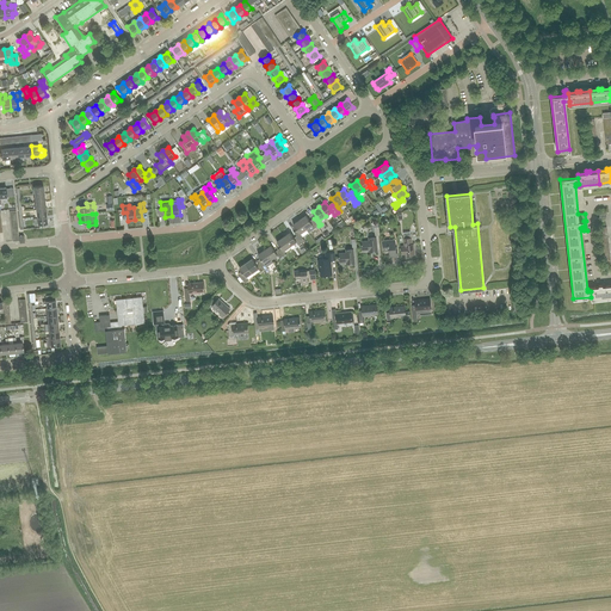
[(319,226),(314,218),(310,221),(307,216),(300,220),(307,229),(309,233),(319,226)]
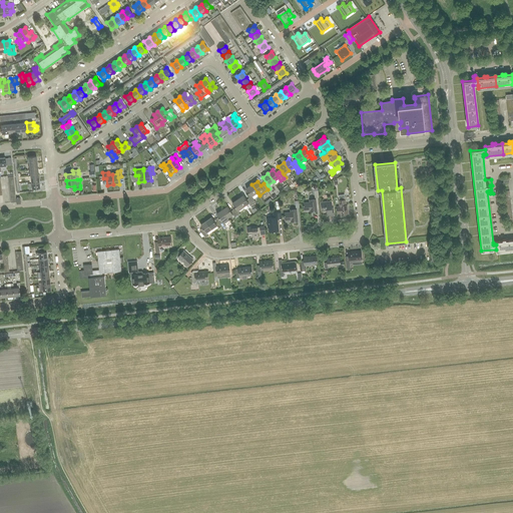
[(251,196),(258,192),(251,184),(246,188),(249,193),(247,195),(249,198),(251,200),(253,199),(251,196)]
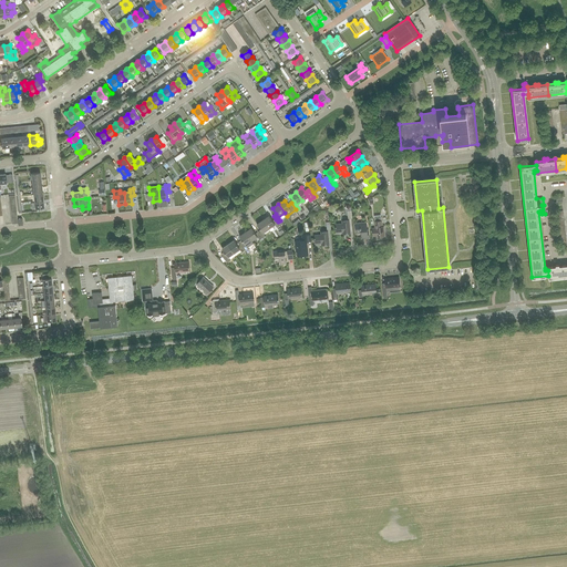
[(278,222),(276,219),(272,220),(269,216),(264,220),(269,229),(275,225),(277,228),(280,226),(279,224),(278,222)]
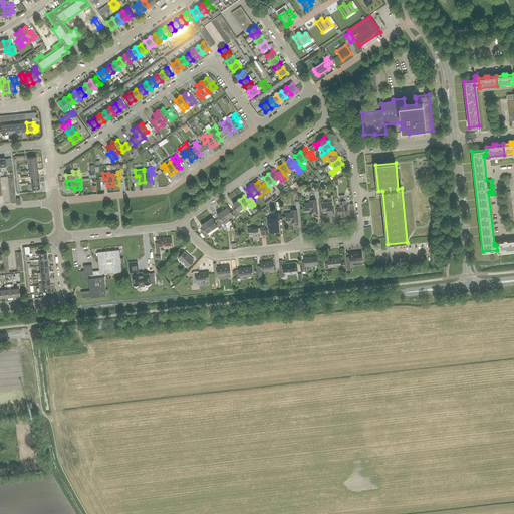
[(239,211),(244,208),(239,200),(233,203),(236,207),(233,208),(238,216),(241,214),(239,211)]
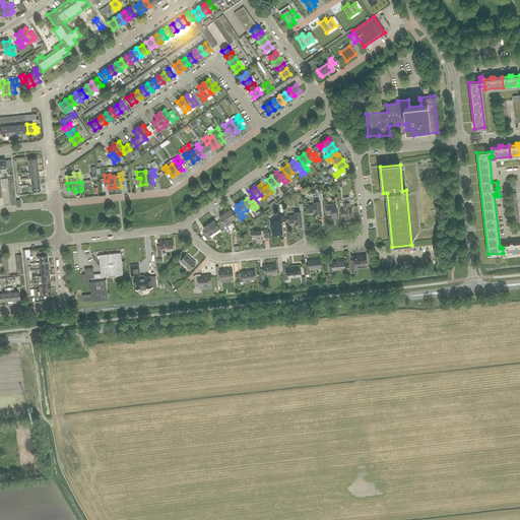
[(315,215),(322,214),(320,202),(314,202),(314,205),(313,205),(308,206),(309,213),(314,212),(315,215)]
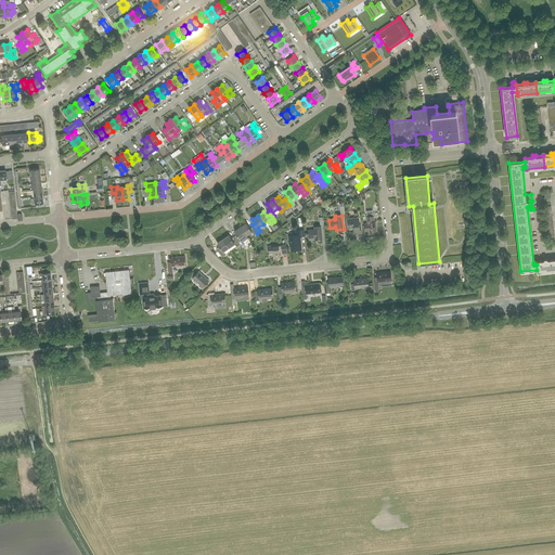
[(370,232),(377,231),(376,221),(374,221),(374,216),(366,217),(368,223),(364,223),(365,231),(370,231),(370,232)]
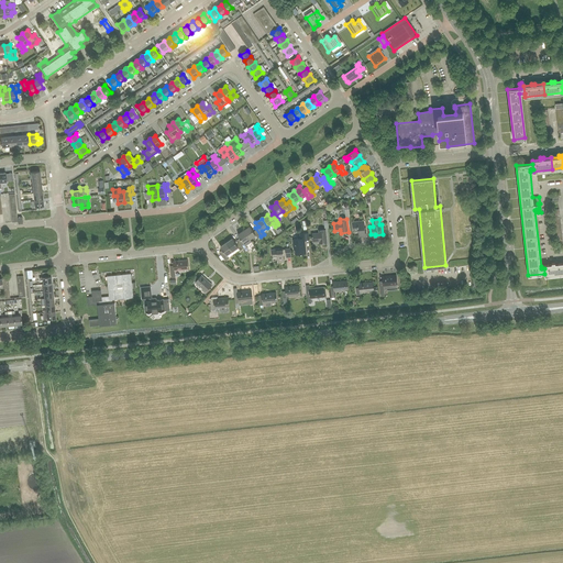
[(360,238),(367,236),(366,228),(365,228),(364,220),(353,222),(354,232),(359,232),(360,238)]
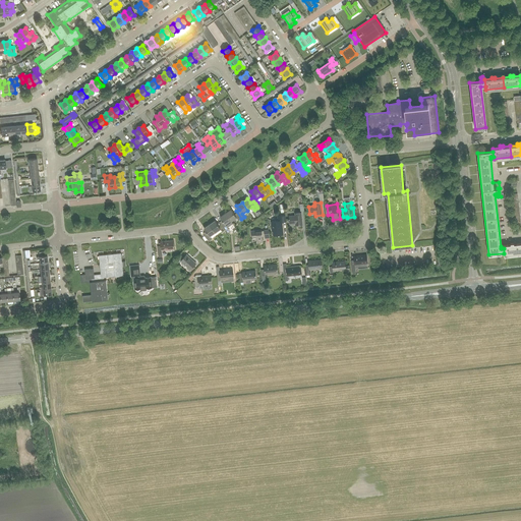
[(242,220),(241,219),(236,211),(234,213),(231,210),(226,214),(231,222),(236,218),(239,222),(242,220)]
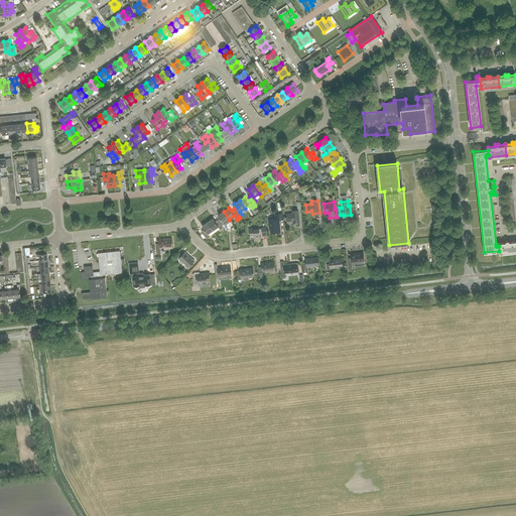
[(298,211),(292,211),(292,214),(291,214),(286,215),(287,222),(292,221),(292,224),(299,223),(298,211)]
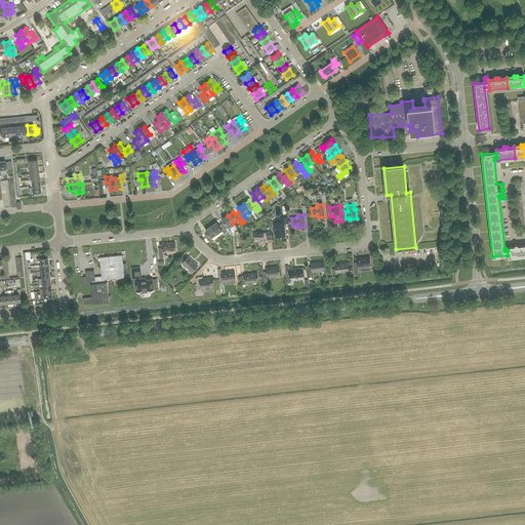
[(228,227),(233,224),(228,215),(221,218),(225,223),(221,224),(227,232),(230,235),(232,233),(228,227)]
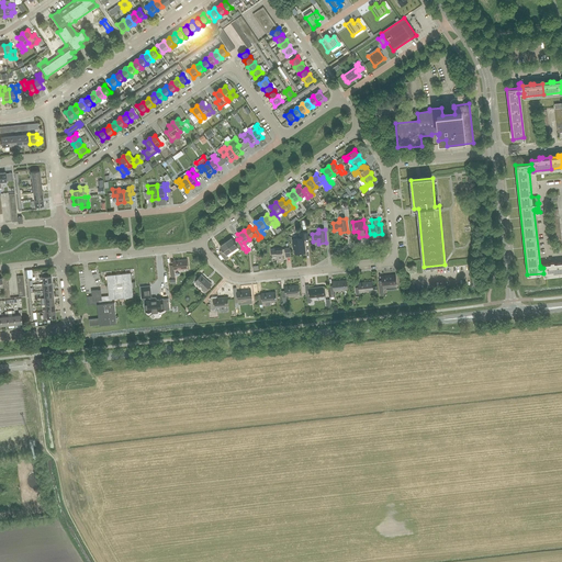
[(304,239),(308,239),(307,233),(300,233),(300,238),(293,239),(294,249),(295,249),(295,254),(305,253),(304,239)]
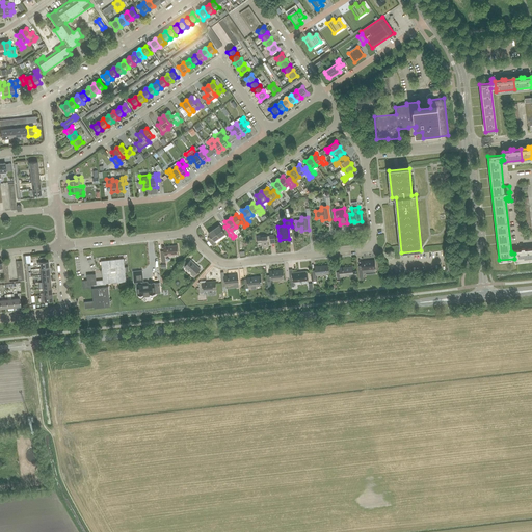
[(230,235),(224,227),(222,229),(219,225),(214,230),(219,238),(225,234),(228,237),(230,235)]
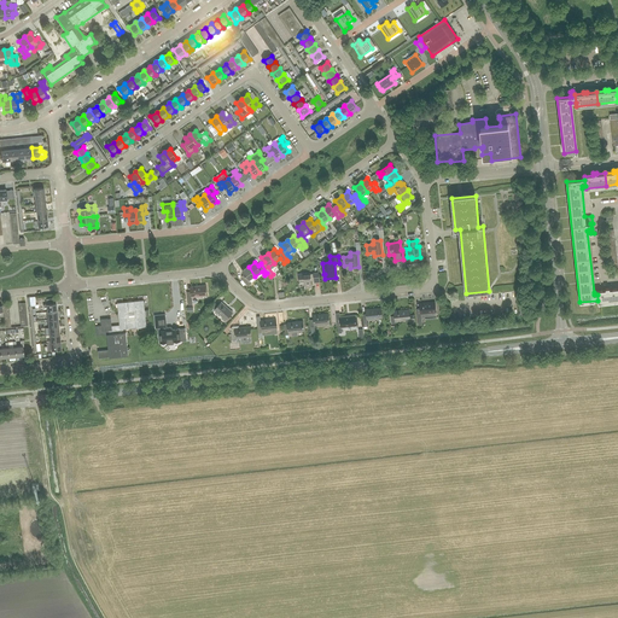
[(249,280),(255,277),(249,267),(243,270),(245,274),(242,277),(248,286),(251,284),(249,280)]
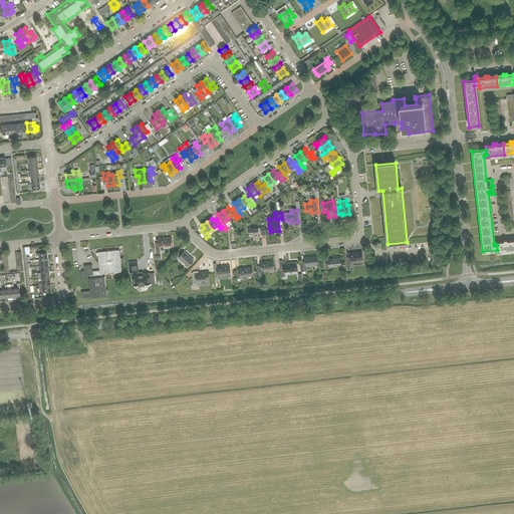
[(262,235),(266,235),(265,227),(261,227),(261,228),(258,228),(258,227),(248,228),(249,236),(253,236),(254,240),(260,239),(259,233),(261,233),(262,235)]
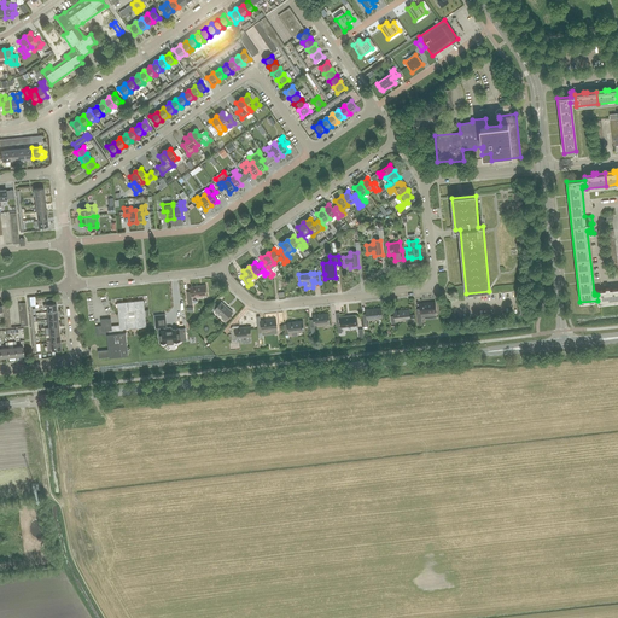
[(192,297),(207,296),(205,285),(191,287),(191,292),(187,292),(188,305),(192,304),(192,297)]
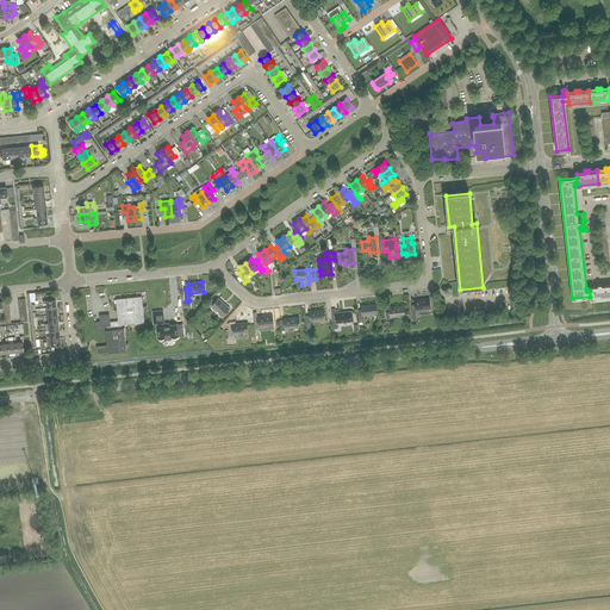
[(596,287),(589,287),(590,291),(590,297),(590,300),(609,298),(609,286),(609,285),(604,286),(604,285),(602,285),(598,285),(598,286),(596,286),(596,287)]
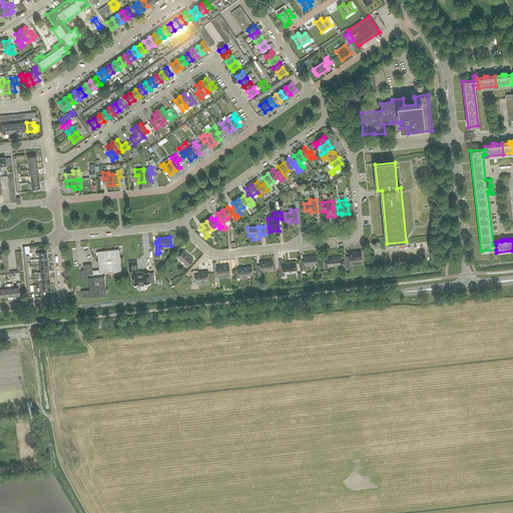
[(100,277),(103,277),(103,274),(122,272),(121,263),(124,263),(124,258),(120,258),(119,249),(97,251),(99,270),(100,277)]
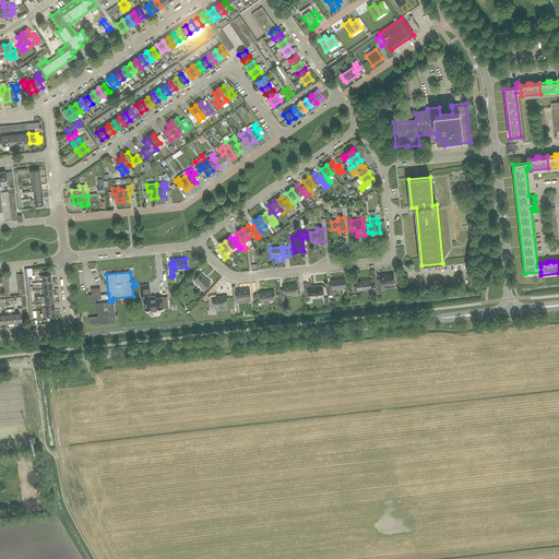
[(204,289),(211,283),(200,273),(198,276),(194,274),(190,278),(193,282),(194,280),(204,289)]
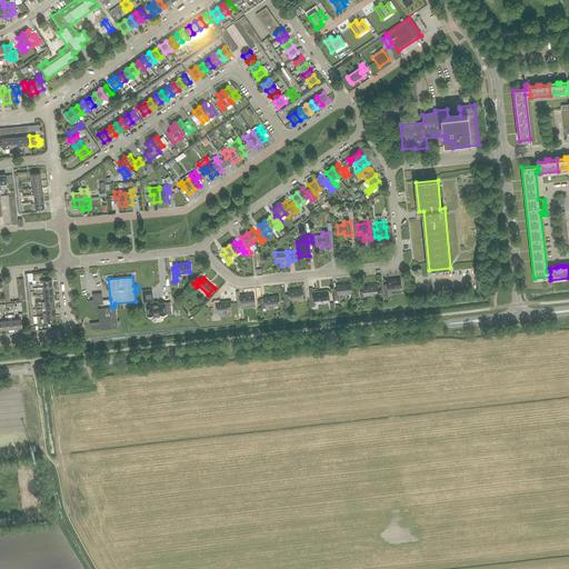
[(388,288),(389,288),(401,287),(401,278),(387,279),(387,283),(383,285),(385,298),(389,298),(388,288)]
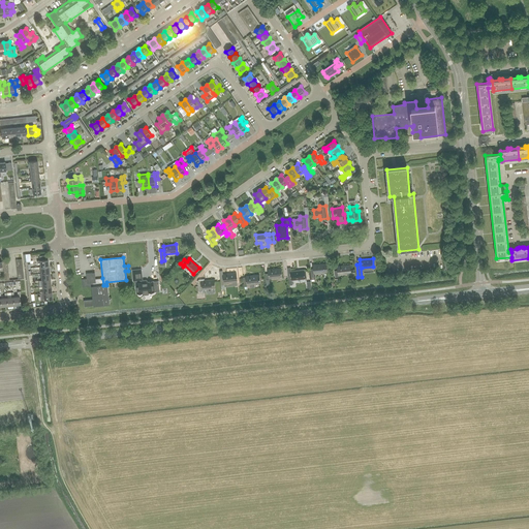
[(314,274),(328,272),(327,263),(313,266),(314,269),(310,270),(311,280),(315,280),(314,274)]
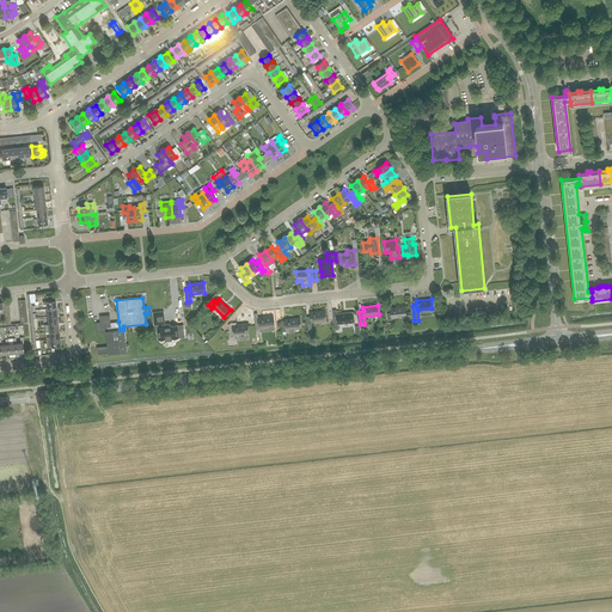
[(411,312),(407,312),(405,306),(391,308),(391,312),(387,313),(389,320),(392,320),(392,318),(411,316),(411,312)]
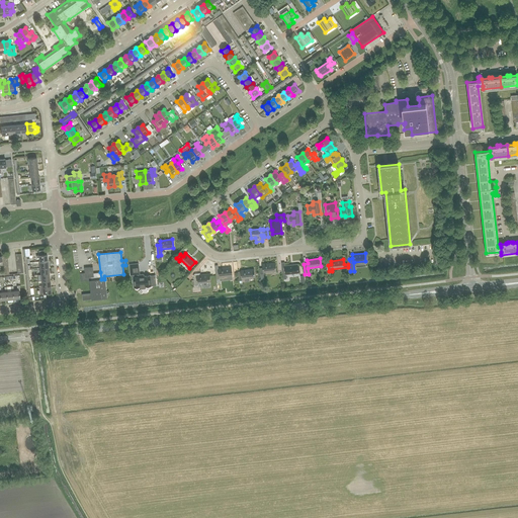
[(264,272),(276,271),(275,262),(262,264),(263,268),(260,268),(260,274),(264,274),(264,272)]
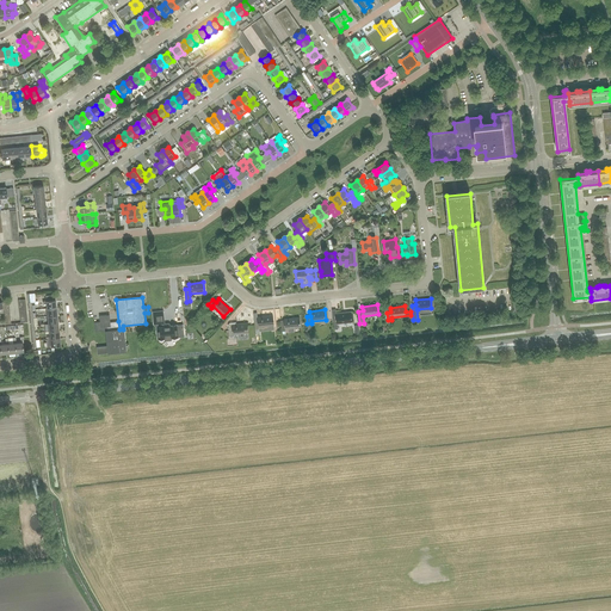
[(164,312),(152,313),(154,326),(156,325),(158,340),(160,339),(161,340),(162,340),(162,339),(165,339),(165,340),(166,341),(171,341),(172,340),(172,338),(173,338),(173,339),(176,339),(176,338),(184,337),(183,325),(176,326),(176,325),(173,325),(173,326),(171,326),(171,327),(170,329),(165,329),(164,328),(164,327),(162,325),(165,325),(164,312)]
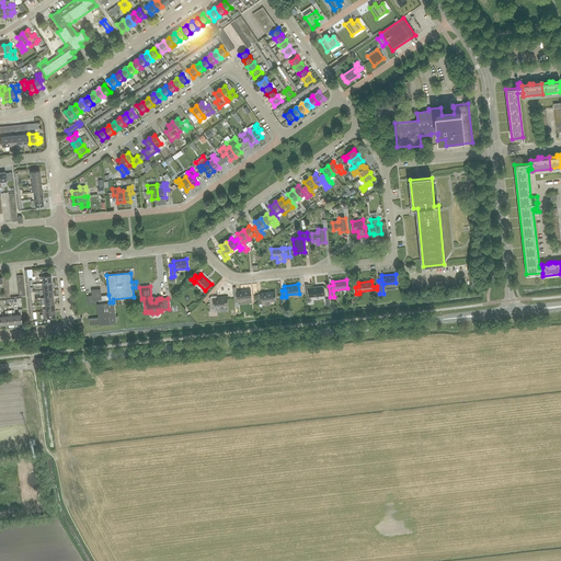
[(309,293),(306,293),(307,299),(307,302),(310,302),(310,299),(310,297),(323,295),(322,286),(308,288),(309,293)]
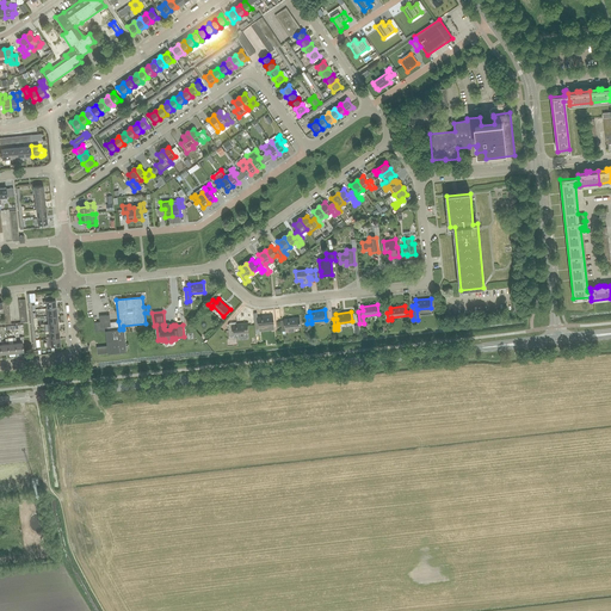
[(100,322),(94,323),(96,333),(106,332),(107,346),(109,353),(128,352),(125,329),(123,329),(119,329),(118,321),(107,322),(106,315),(99,316),(100,322)]
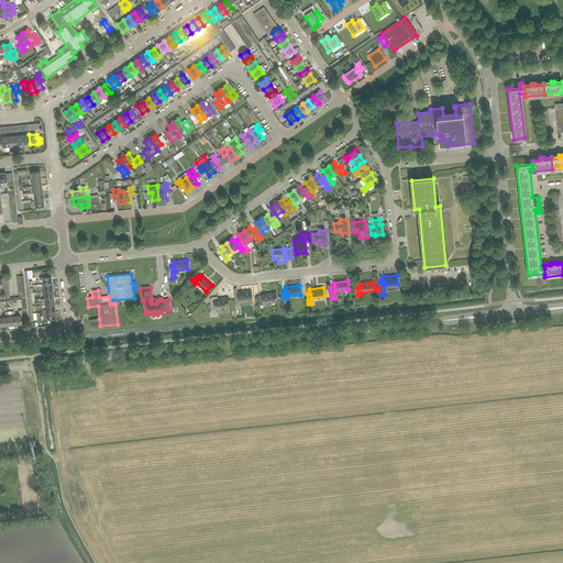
[(239,308),(239,302),(239,300),(252,299),(252,290),(238,293),(238,296),(234,297),(235,308),(239,308)]
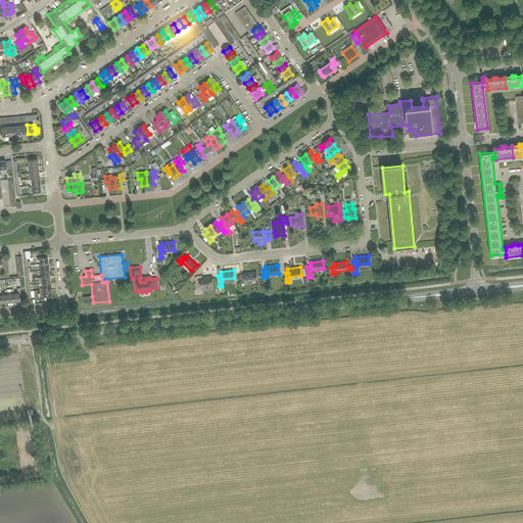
[(244,281),(257,280),(256,272),(243,273),(243,274),(240,274),(241,283),(244,283),(244,281)]
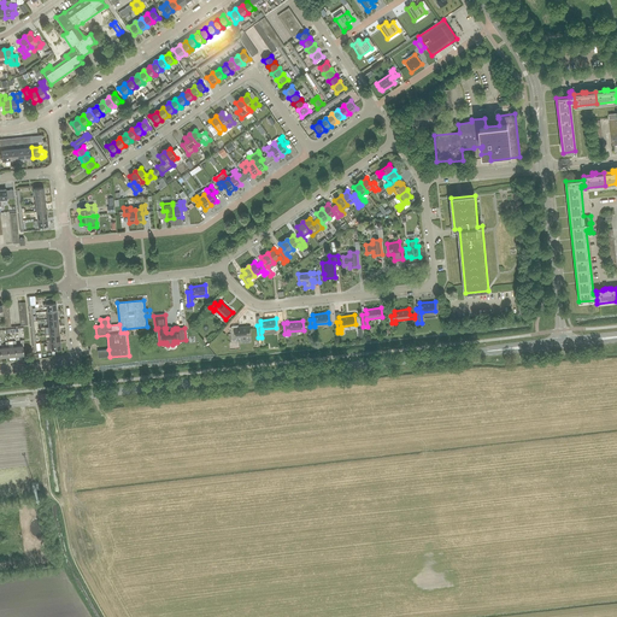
[(235,333),(231,333),(231,334),(231,340),(231,341),(236,340),(236,338),(251,336),(251,335),(250,325),(234,328),(235,333)]
